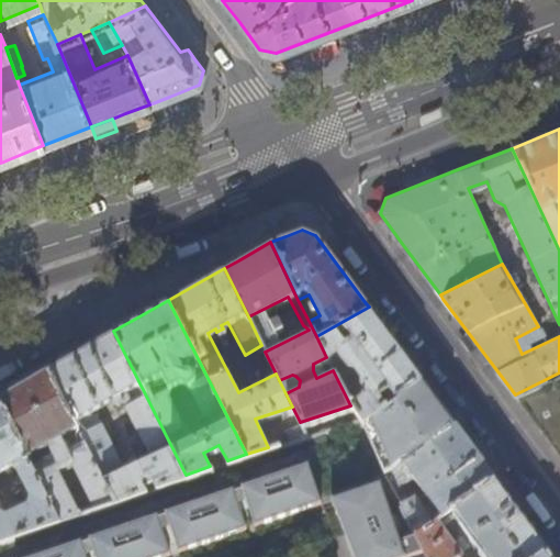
[(361,422),(421,377),(395,343),(369,307),(316,336),(326,357),(337,352),(346,365),(353,366),(360,377),(360,383),(351,390),(344,376),(337,379),(350,405),(361,422)]
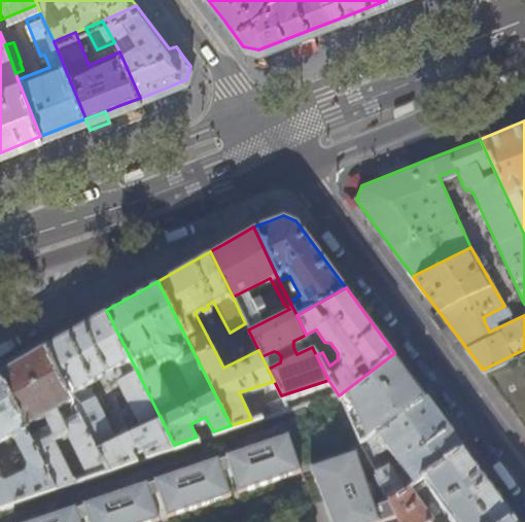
[(105,467),(174,445),(106,310),(45,345),(71,398),(76,409),(105,467)]
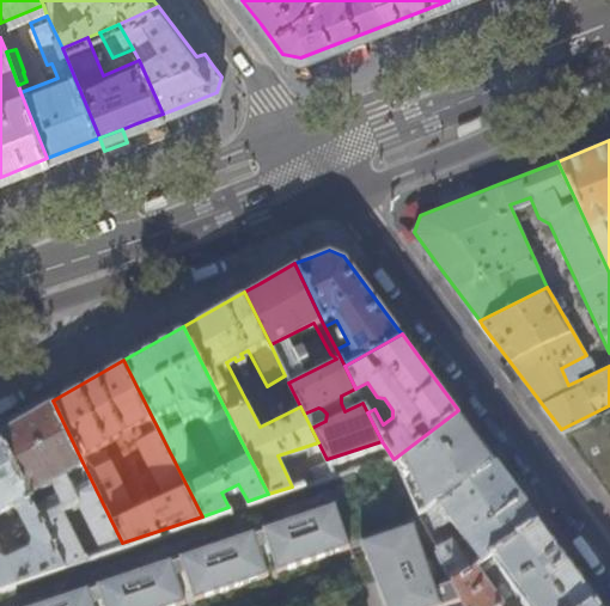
[(89,475),(71,484),(65,472),(83,463),(53,401),(0,430),(0,439),(62,563),(122,543),(89,475)]
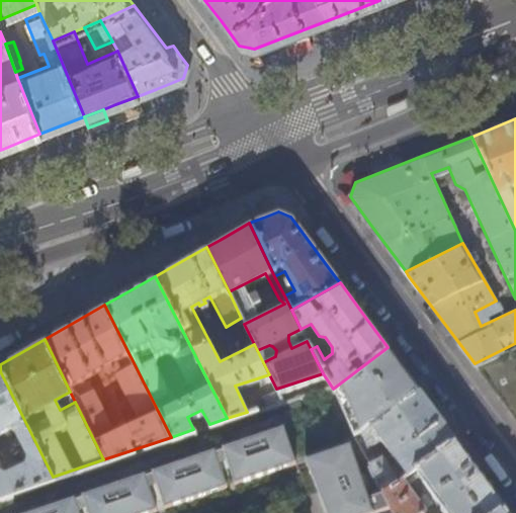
[(515,343),(475,363),(482,372),(515,419),(515,343)]
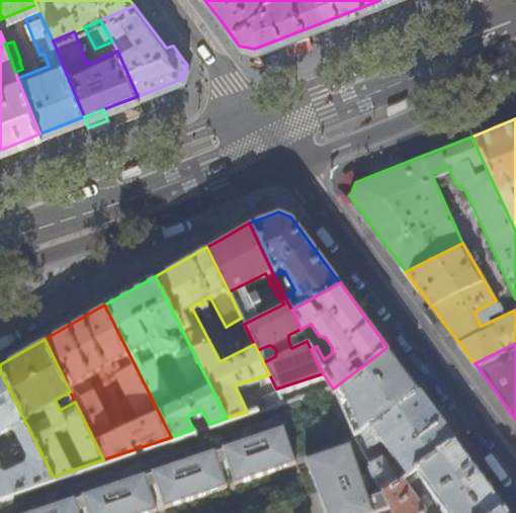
[(356,434),(417,388),(411,379),(388,347),(333,389),(354,437),(356,435),(356,434)]
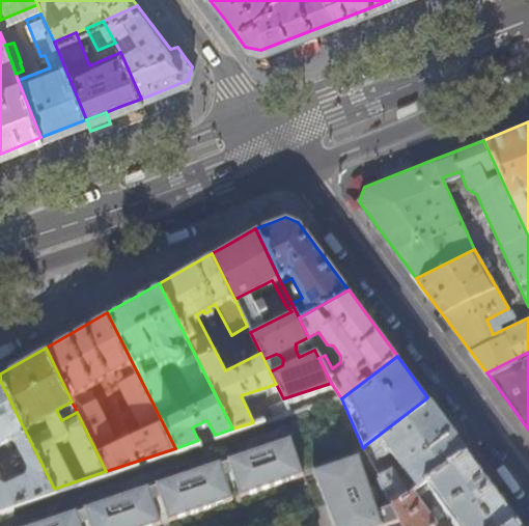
[(0,505),(54,489),(0,381),(0,505)]
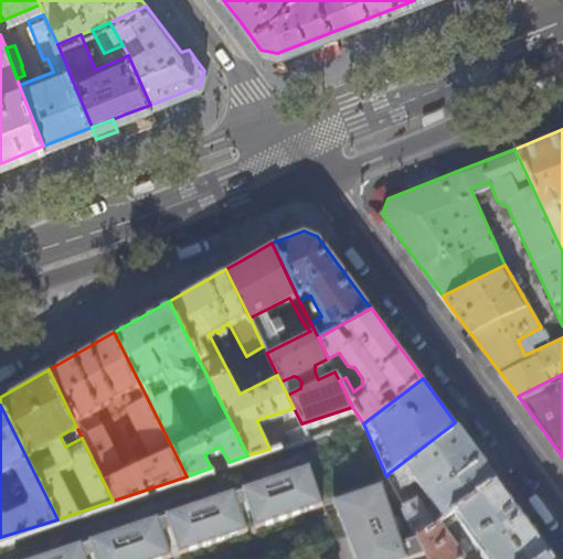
[(444,516),(496,477),(479,454),(455,422),(389,473),(389,474),(386,476),(393,488),(414,475),(444,516)]
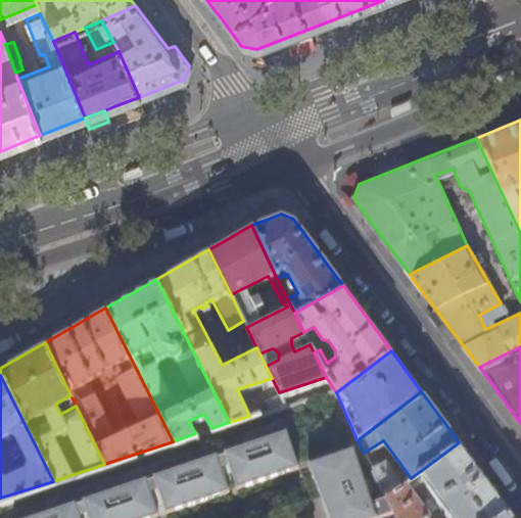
[(285,404),(279,392),(265,397),(269,409),(285,404)]
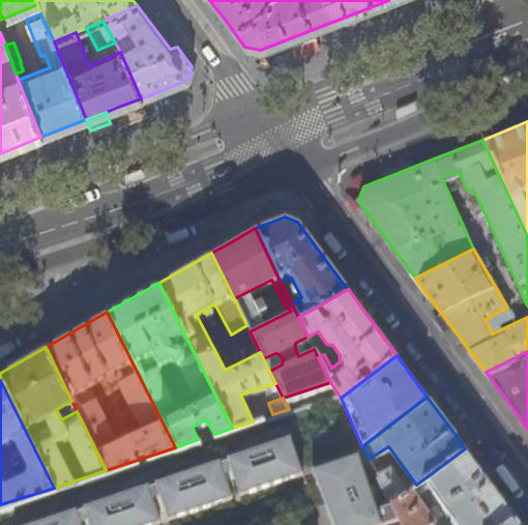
[(286,434),(223,455),(237,496),(300,475),(286,434)]
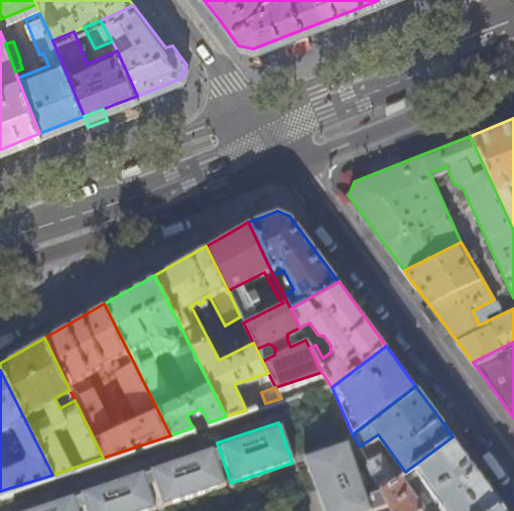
[(490,510),(501,502),(474,465),(453,436),(405,472),(404,473),(417,490),(429,481),(448,507),(442,510),(426,510),(401,475),(396,478),(381,490),(387,503),(391,510),(490,510)]
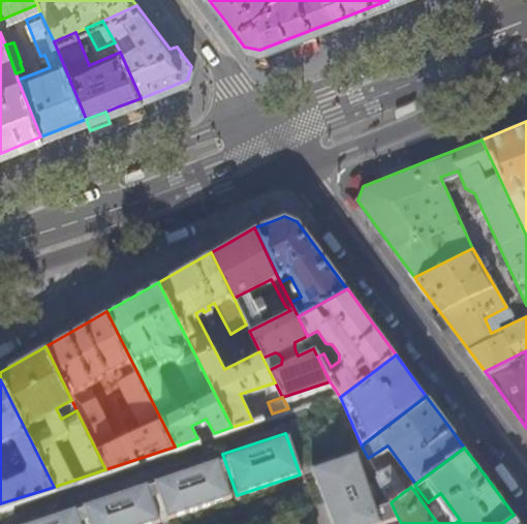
[(379,522),(397,516),(391,502),(390,500),(375,505),(369,507),(350,456),(358,453),(357,450),(307,466),(331,523),(372,523),(378,522),(379,522)]
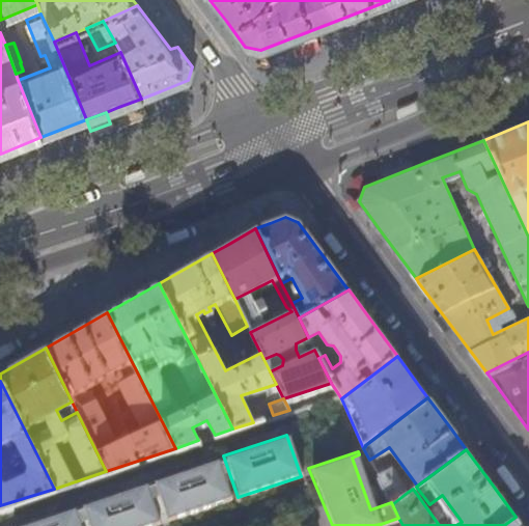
[(370,509),(377,507),(359,454),(352,458),(370,509)]
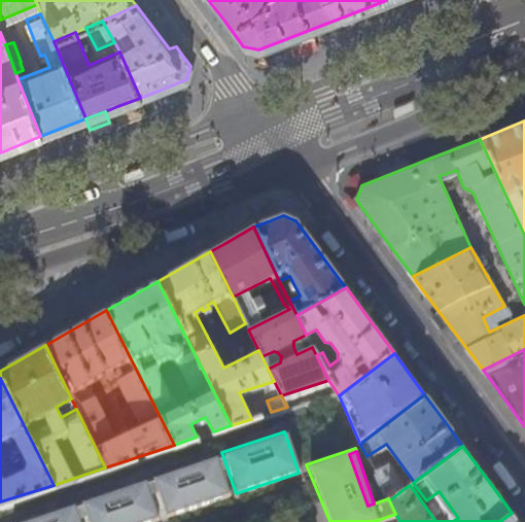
[(213,455),(150,477),(165,516),(226,496),(213,455)]
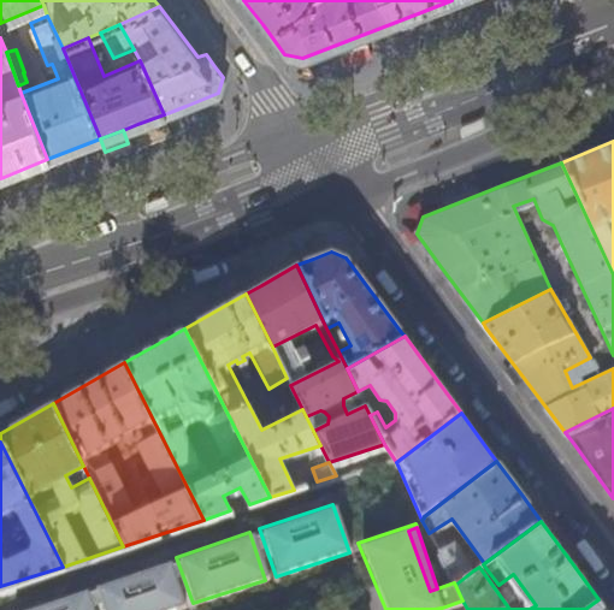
[(473,570),(454,538),(436,548),(454,582),(455,585),(473,570)]
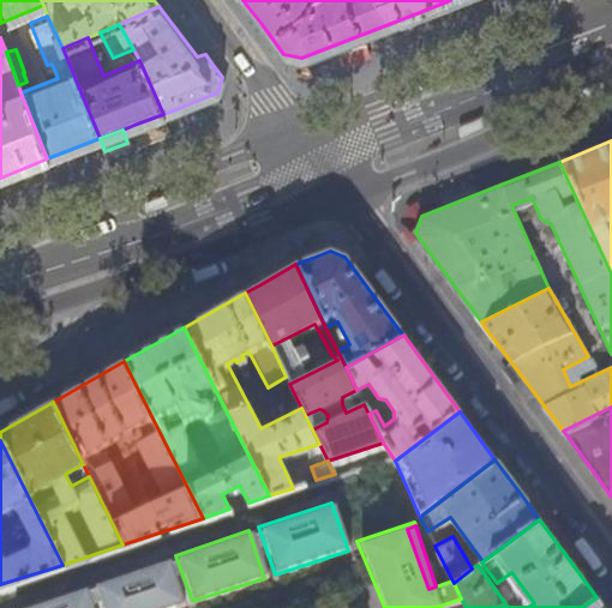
[(167,558),(93,583),(100,607),(171,607),(181,605),(167,558)]
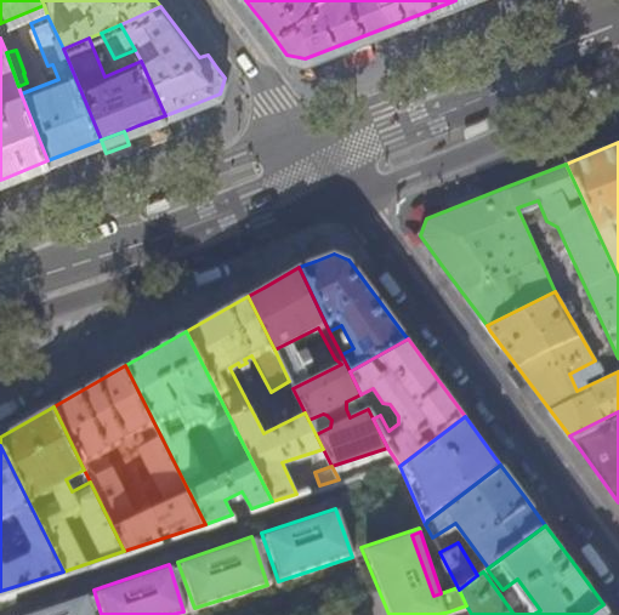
[(92,614),(85,592),(15,614),(92,614)]
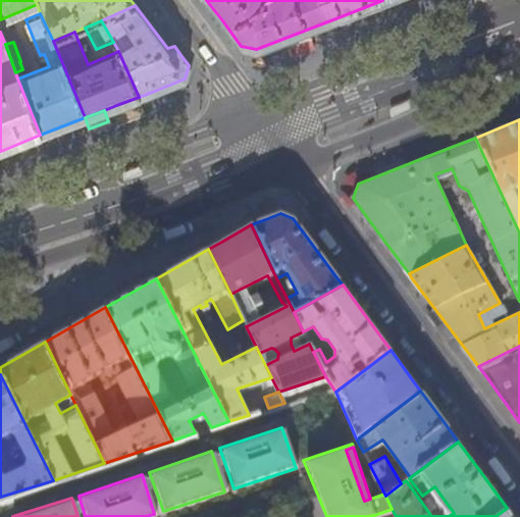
[(514,516),(511,513),(507,508),(496,516),(514,516)]
